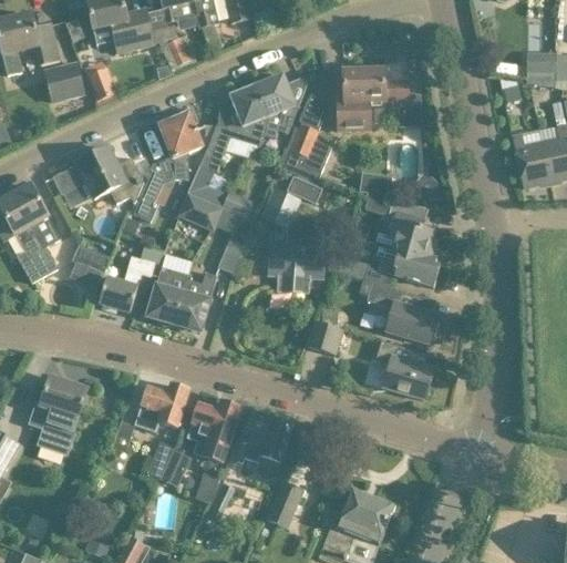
[(86,0),(93,28),(96,43),(113,40),(116,54),(154,45),(154,43),(154,42),(152,32),(151,28),(147,11),(146,9),(125,13),(122,0),(86,0)]
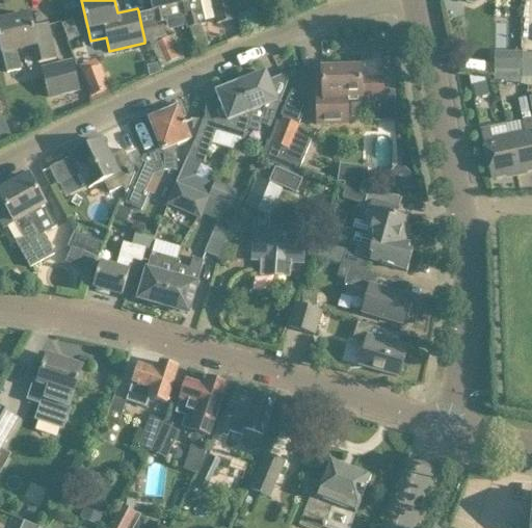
[(151,0),(156,20),(184,12),(181,0),(151,0)]
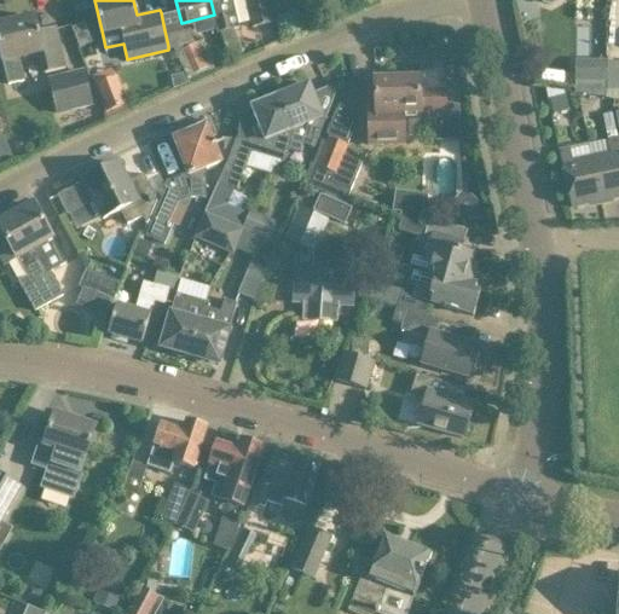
[(210,0),(214,15),(215,15),(219,29),(230,54),(243,50),(233,25),(239,24),(235,0),(244,0),(250,23),(273,18),(268,0),(210,0)]
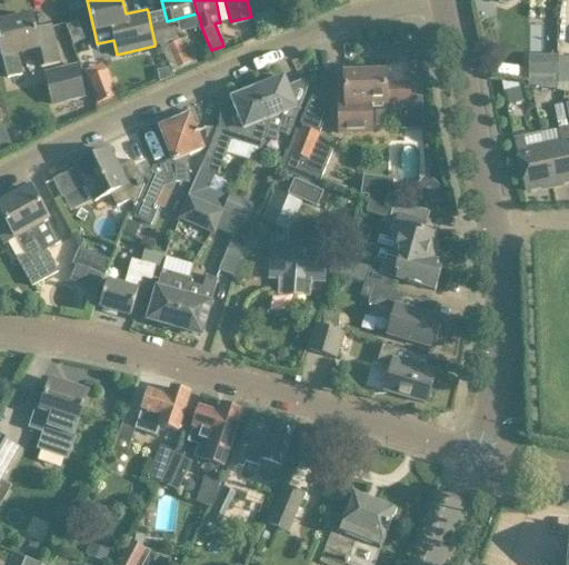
[(42,65),(61,60),(51,22),(37,26),(32,12),(0,20),(0,39),(9,75),(22,71),(17,50),(31,47),(39,51),(42,65)]
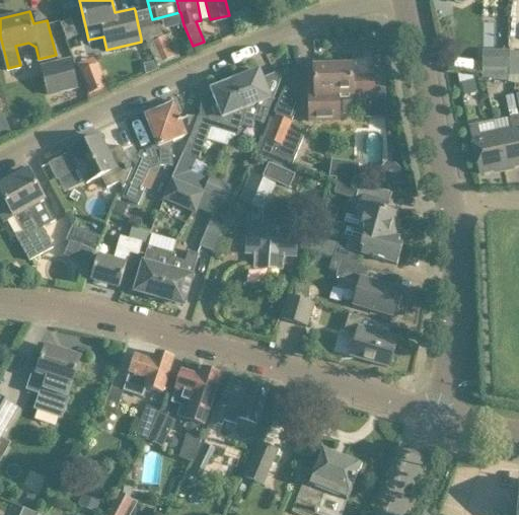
[(518,13),(509,13),(509,38),(518,38),(518,13)]
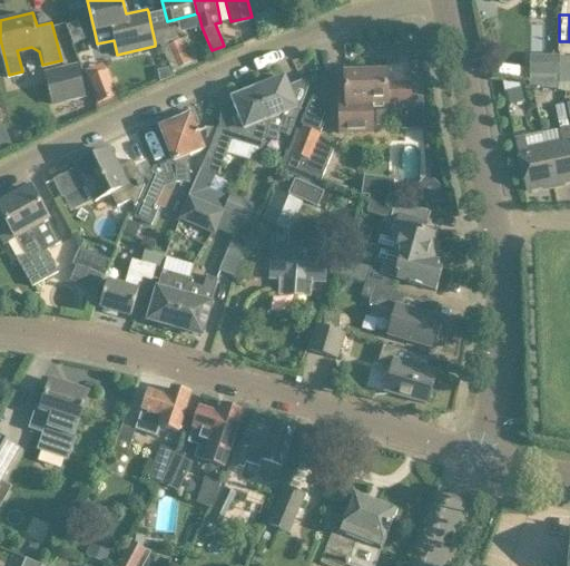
[(168,25),(151,28),(153,32),(155,42),(155,44),(160,41),(172,67),(192,58),(190,55),(182,37),(179,38),(173,40),(168,25)]
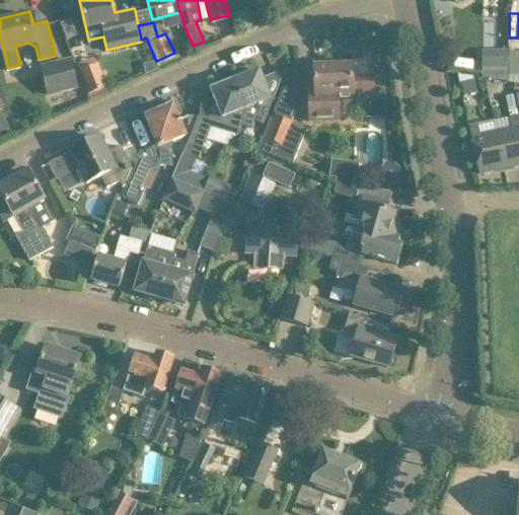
[(483,56),(483,72),(508,76),(508,52),(496,52),(496,56),(483,56)]
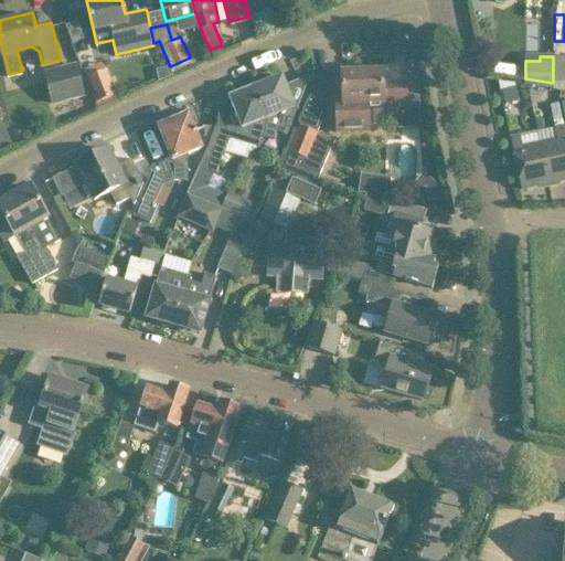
[(50,101),(83,92),(76,61),(41,71),(50,101)]
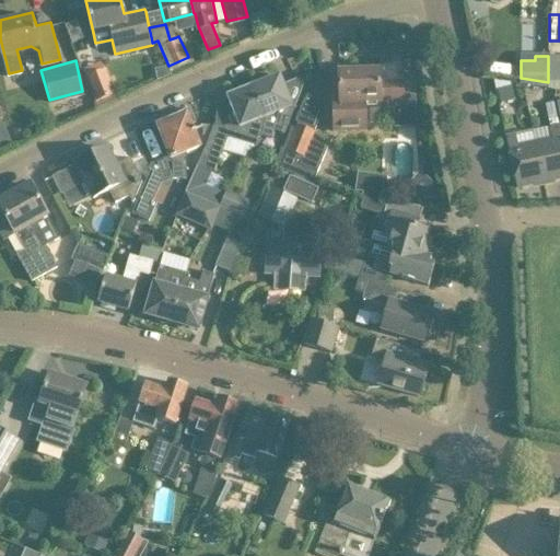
[(341,108),(334,108),(334,128),(366,127),(365,107),(364,107),(364,99),(381,99),(381,97),(404,96),(403,78),(381,79),(380,68),(375,68),(375,64),(360,64),(360,68),(340,69),(341,108)]
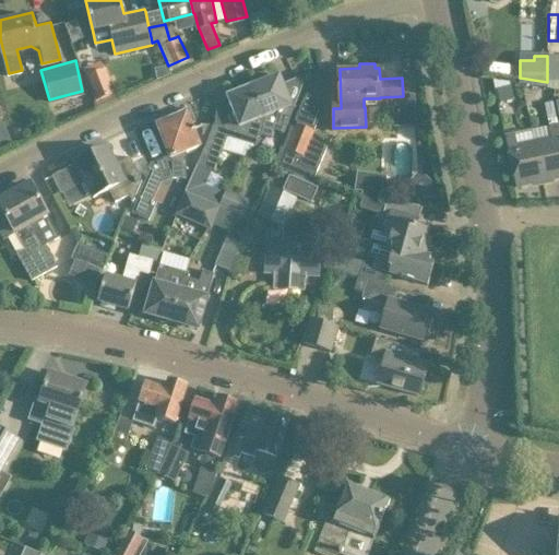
[(104,66),(86,73),(95,98),(114,91),(104,66)]
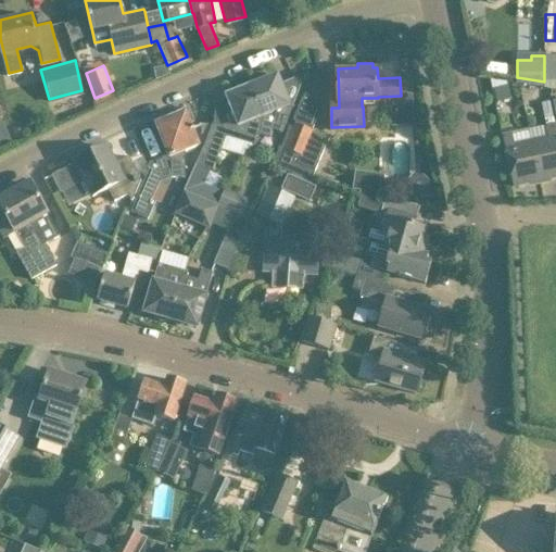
[(265,114),(258,133),(269,136),(273,126),(281,129),(301,79),(294,77),(280,83),(277,73),(252,83),(265,114)]
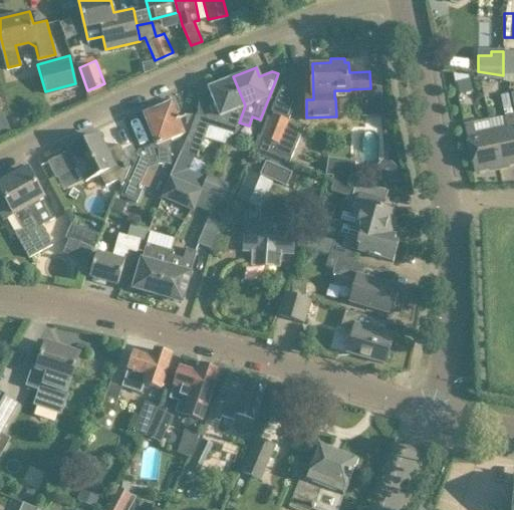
[(472,89),(469,72),(453,70),(457,92),(472,89)]
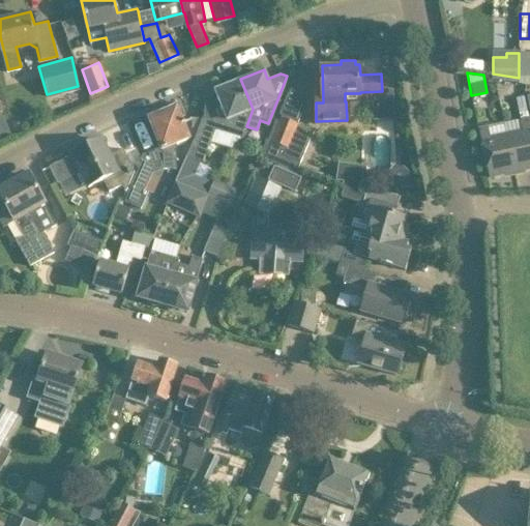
[(244,136),(246,126),(253,109),(240,79),(216,89),(229,117),(204,117),(187,153),(203,159),(215,127),(244,136)]
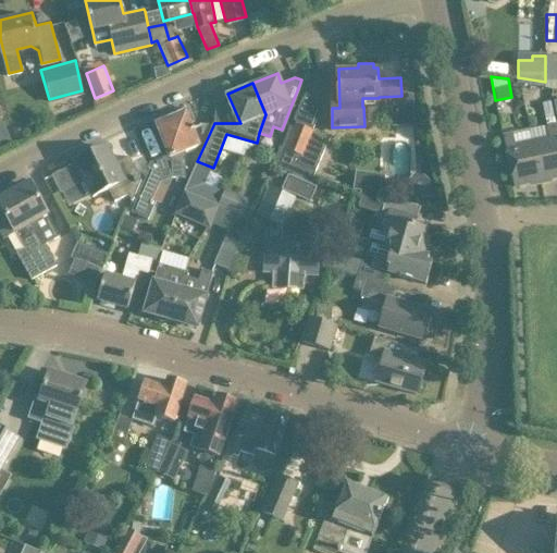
[(286,148),(280,166),(312,179),(325,143),(309,136),(312,128),(320,108),(300,100),(294,118),(297,121),(296,123),(295,125),(286,148)]
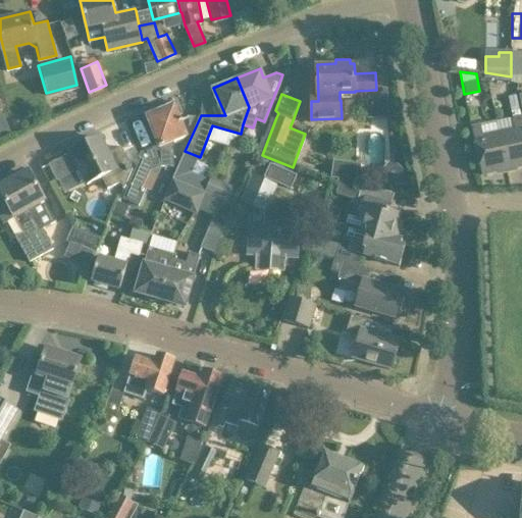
[(140,152),(141,155),(123,196),(139,203),(146,187),(142,185),(149,170),(160,165),(172,164),(173,140),(187,134),(176,111),(179,110),(174,98),(163,103),(165,106),(147,114),(160,143),(140,152)]
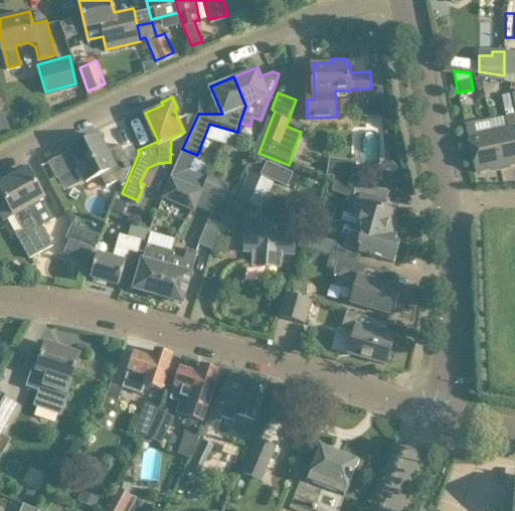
[(506,126),(491,129),(499,164),(514,160),(514,123),(513,112),(511,105),(502,107),(506,126)]
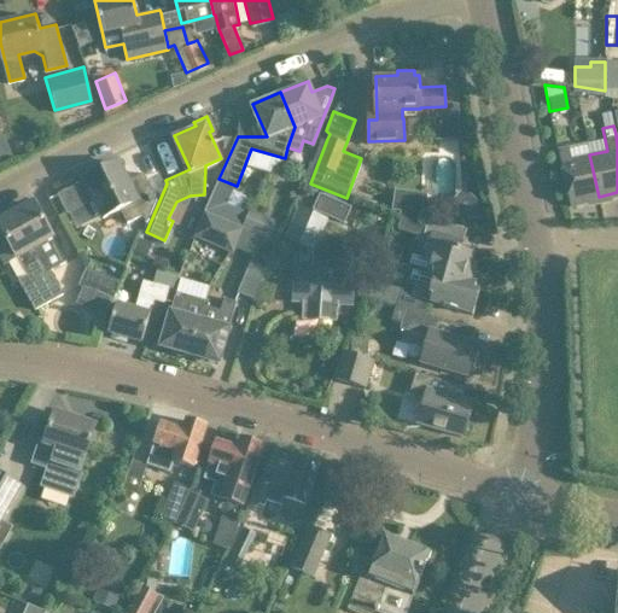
[(0,162),(13,157),(3,129),(0,129),(0,162)]
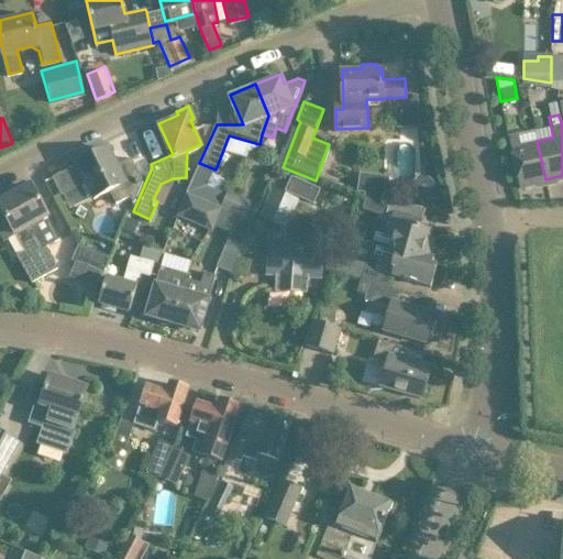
[(518,186),(545,179),(537,141),(519,144),(517,132),(507,134),(518,186)]
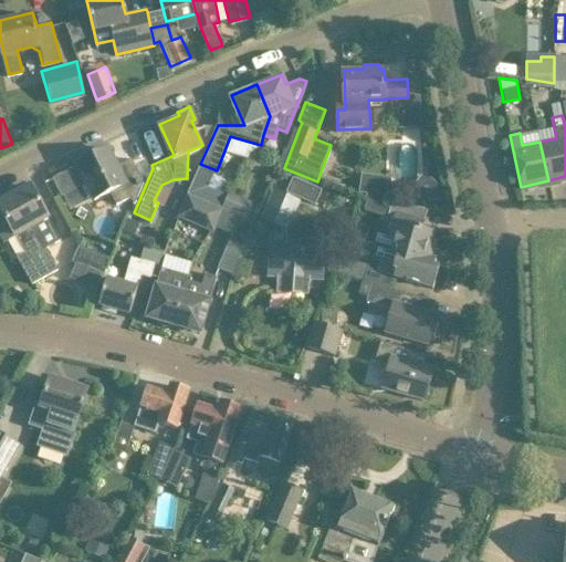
[(79,163),(53,175),(62,193),(63,191),(86,180),(94,194),(95,198),(111,190),(116,203),(130,195),(134,203),(143,181),(142,176),(132,156),(116,164),(108,146),(77,162),(79,163)]
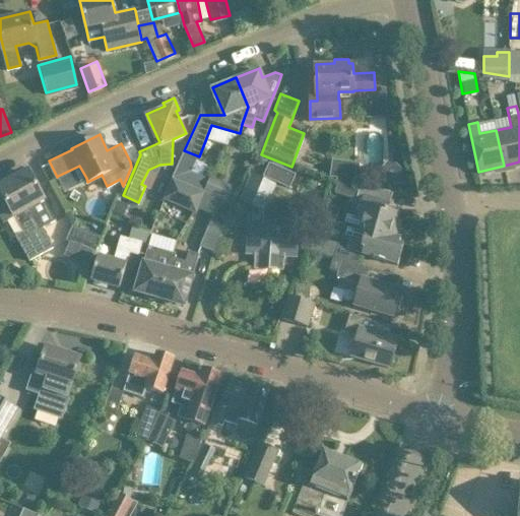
[(388,156),(379,169),(400,185),(406,176),(405,171),(388,156)]
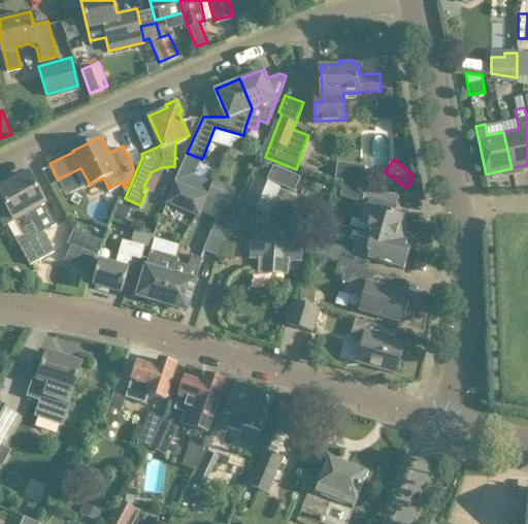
[(359,188),(362,163),(336,160),(334,177),(340,177),(340,185),(359,188)]
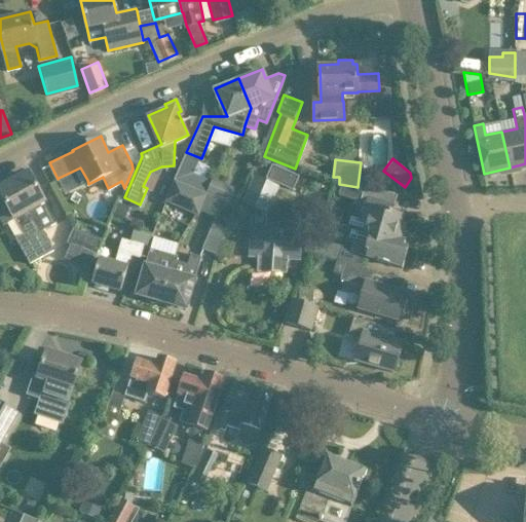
[(272,164),(267,177),(293,189),(298,176),(272,164)]
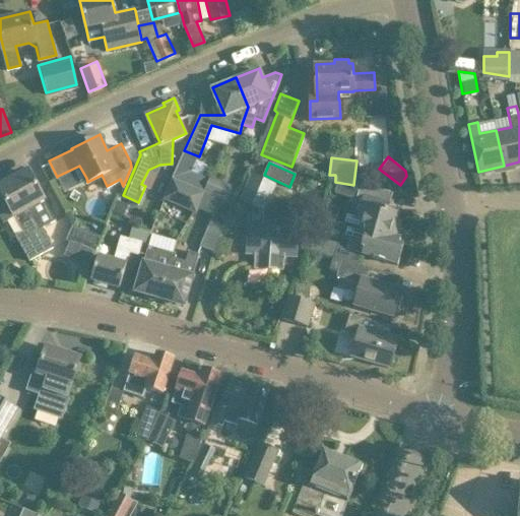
[(55,218),(38,187),(27,170),(0,185),(0,190),(1,193),(0,193),(0,212),(4,220),(13,215),(22,231),(16,234),(30,258),(53,245),(42,226),(55,218)]
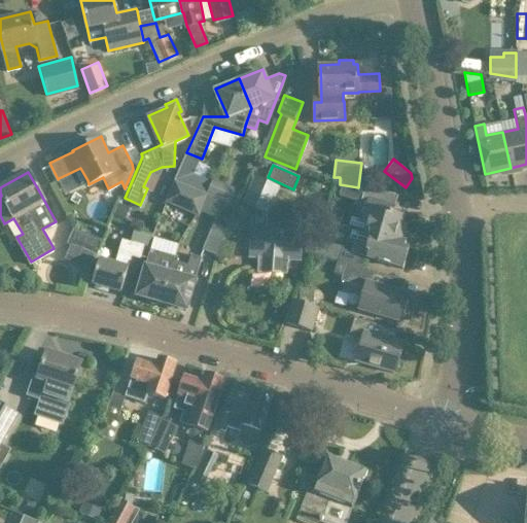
[(206,192),(230,202),(236,186),(213,176),(206,192)]
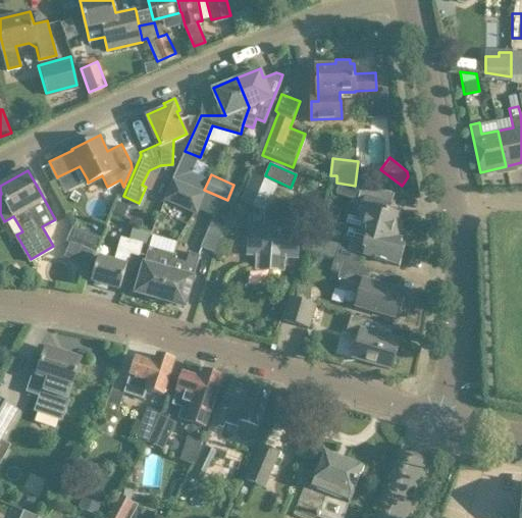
[(198,213),(206,192),(203,191),(203,189),(172,175),(163,198),(198,213)]
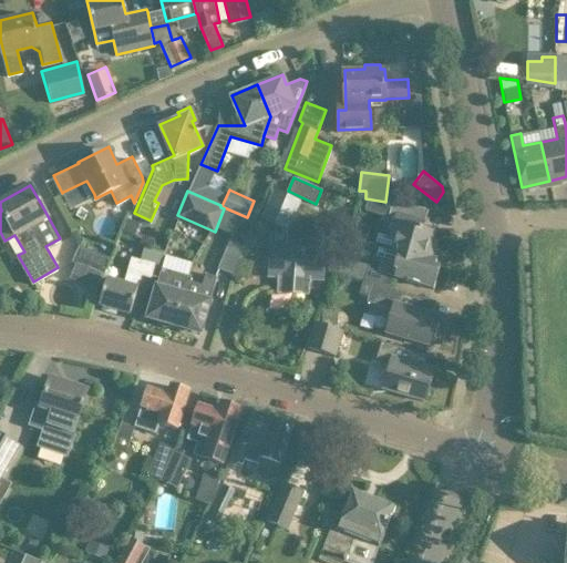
[(275,191),(264,216),(275,221),(287,225),(287,226),(288,226),(299,201),(275,191)]
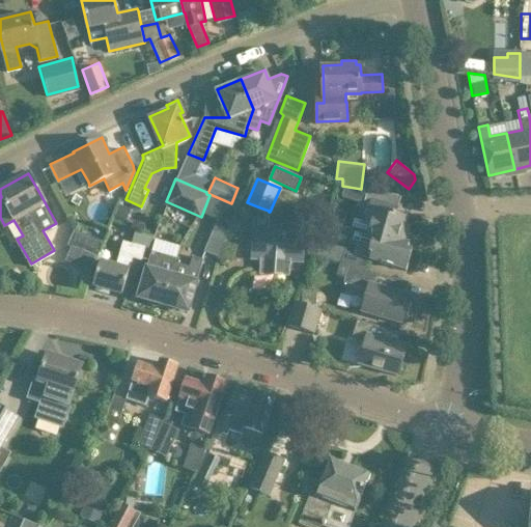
[(353,205),(347,225),(353,226),(402,241),(403,241),(408,226),(402,224),(404,216),(395,213),(400,194),(366,189),(363,200),(361,207),(353,205)]
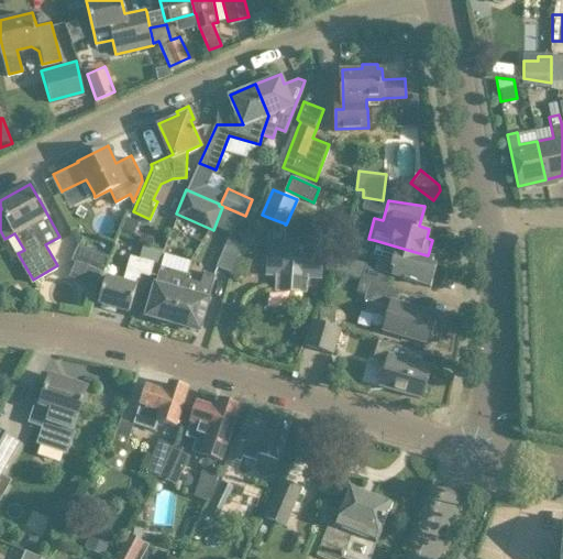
[(127,215),(121,229),(132,233),(138,218),(127,215)]
